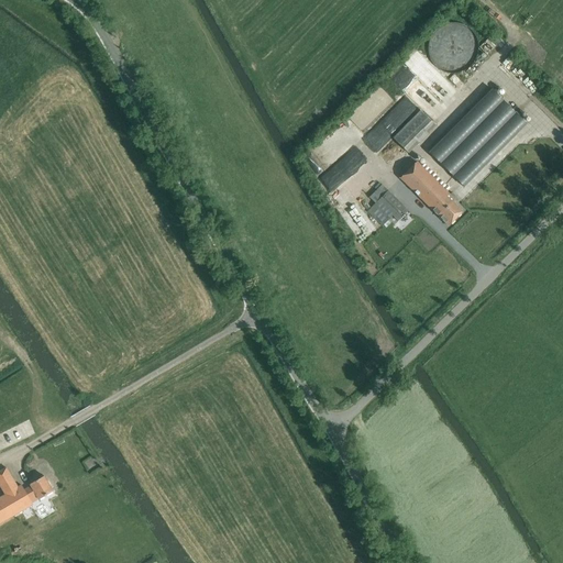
[(445,73),(453,74),(462,73),(470,68),(476,62),(479,53),(479,44),(476,36),(471,29),(463,24),(455,23),(446,24),(439,28),(433,33),(430,40),(428,47),(429,55),(432,62),(438,67),(445,73)]
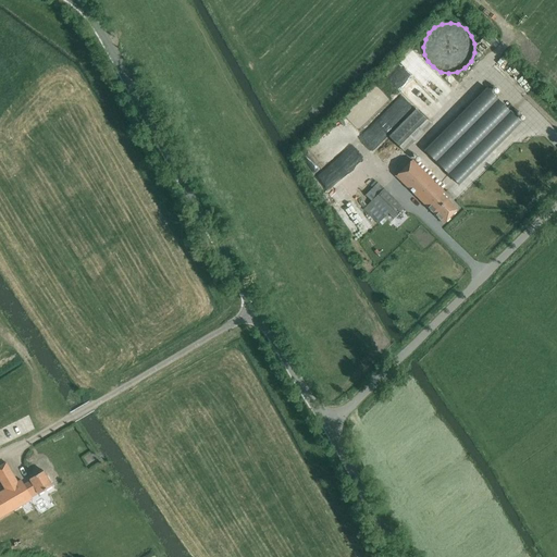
[(412,49),(399,58),(404,64),(417,54),(412,49)]
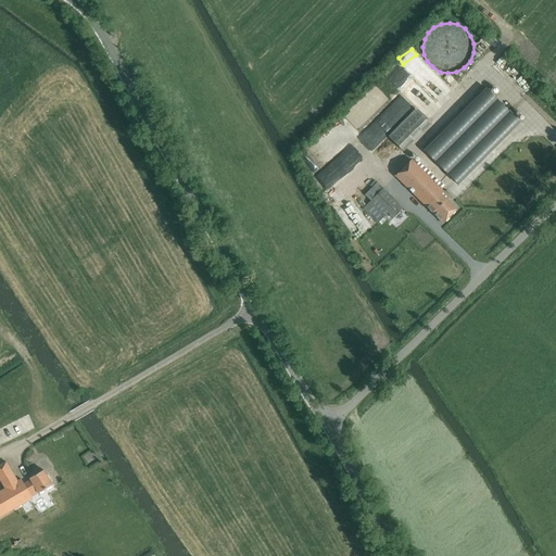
[(485,88),(424,150),(457,185),(520,122),(485,88)]
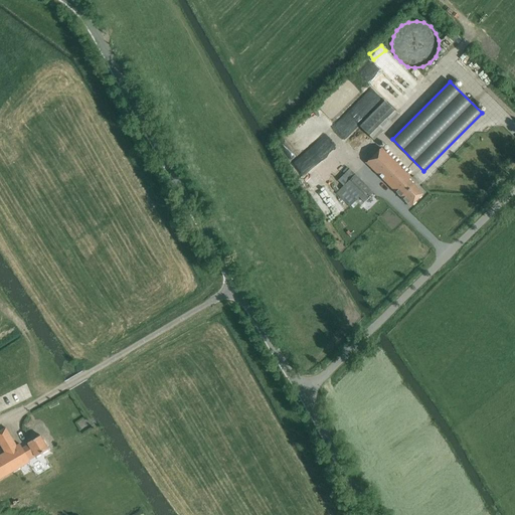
[(384,101),(359,127),(373,140),(398,115),(384,101)]
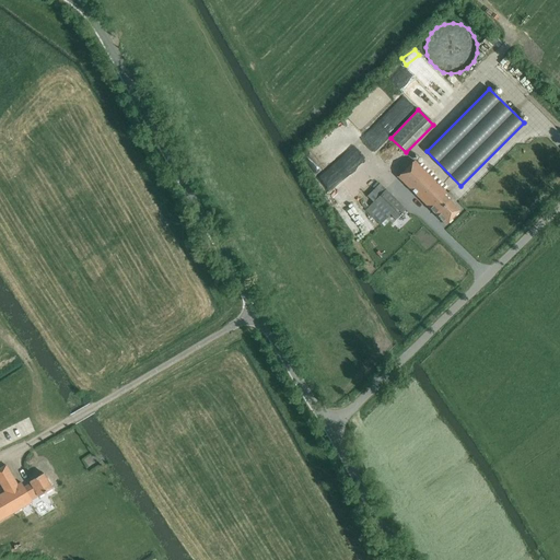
[(328,143),(303,160),(324,190),(356,168),(345,151),(337,156),(328,143)]
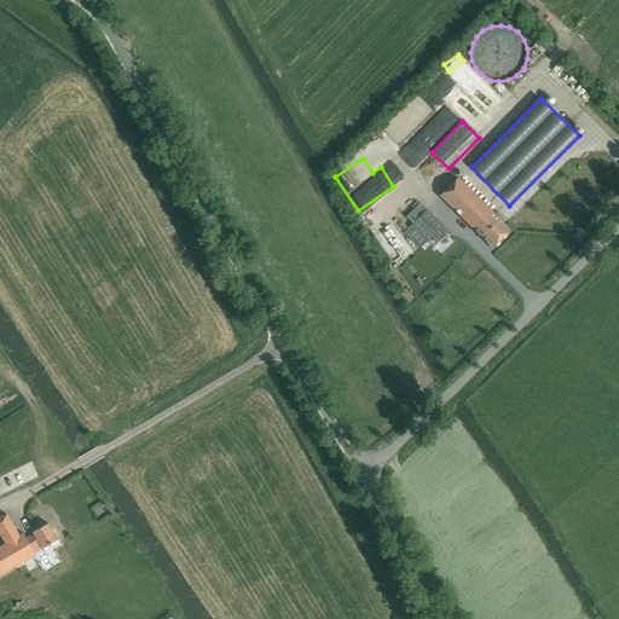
[(499,220),(457,178),(440,196),(492,248),(508,233),(497,223),(499,220)]
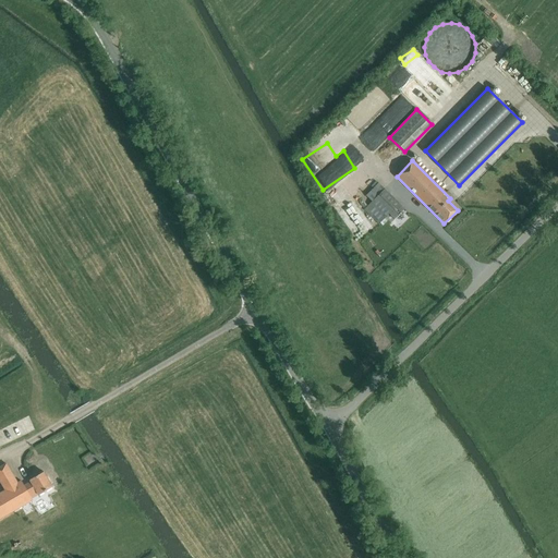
[(354,198),(363,191),(349,174),(340,182),(354,198)]
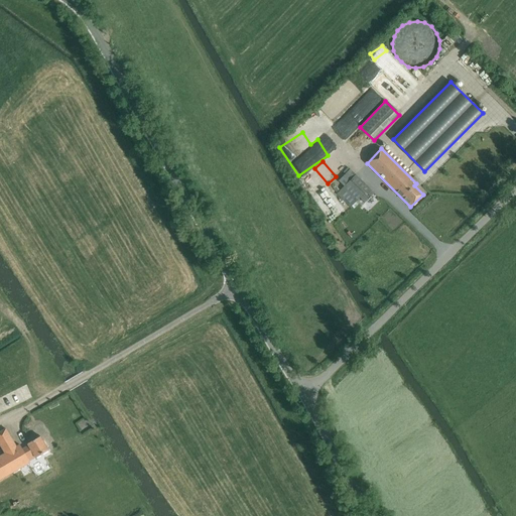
[(374,194),(355,174),(348,167),(343,172),(345,174),(338,181),(344,186),(337,194),(350,208),(351,207),(354,209),(358,204),(356,202),(360,198),(365,203),(374,194)]
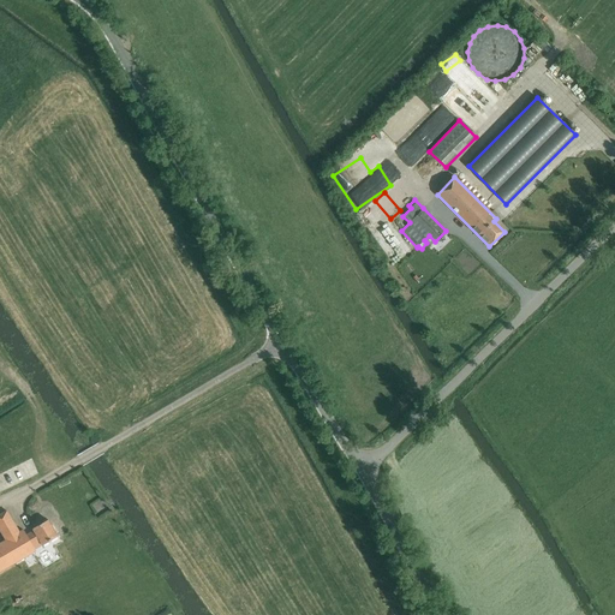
[(358,215),(396,262),(408,252),(370,206),(358,215)]
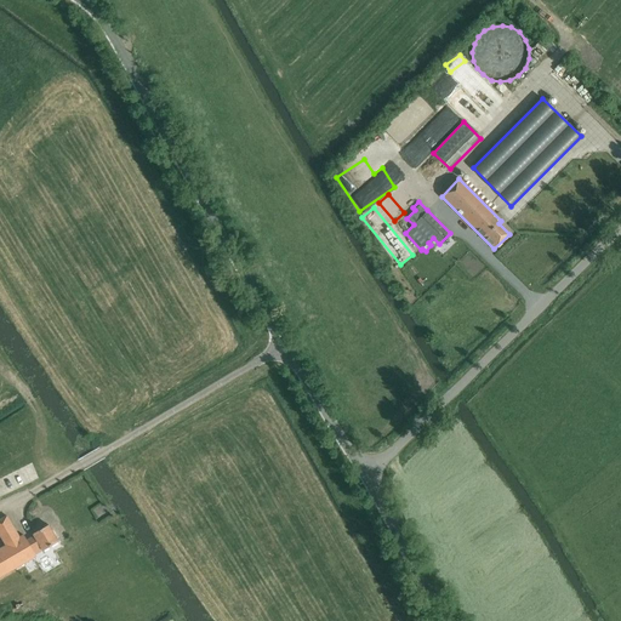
[(58,542),(49,525),(33,534),(34,536),(27,540),(23,535),(20,537),(7,516),(0,519),(0,535),(5,546),(0,548),(0,576),(36,556),(33,551),(40,547),(43,551),(58,542)]
